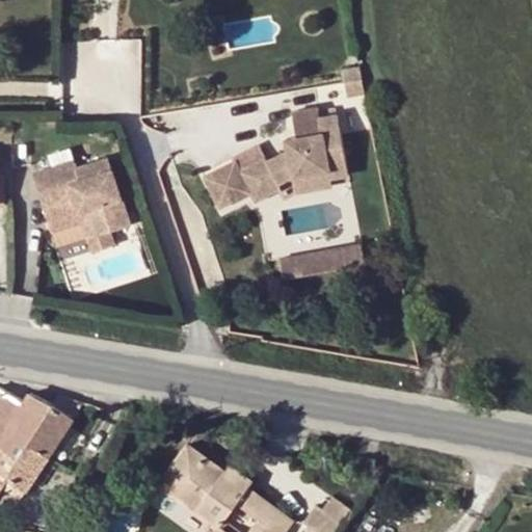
[(342,74),(356,71),(354,59),(337,62),(342,74)]
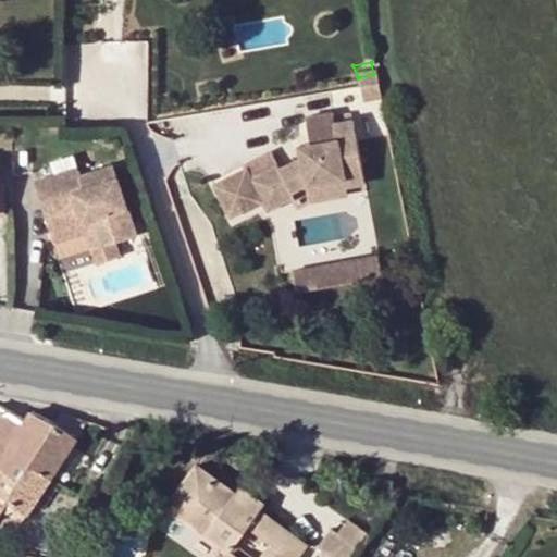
[(373,74),(358,77),(364,96),(378,93),(373,74)]
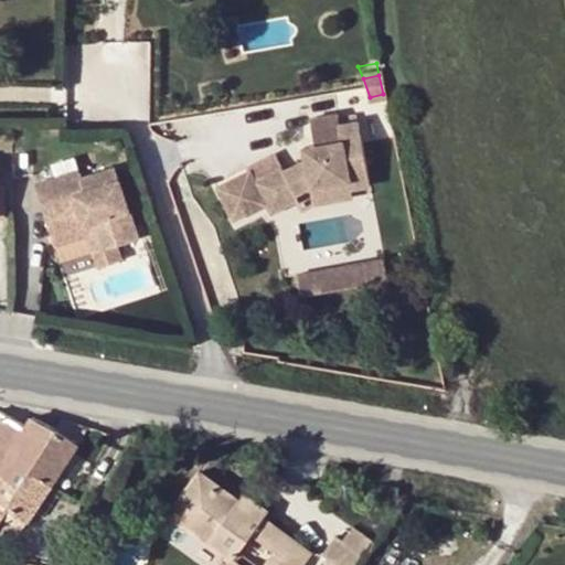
[(363,78),(359,80),(363,98),(370,97),(363,78)]
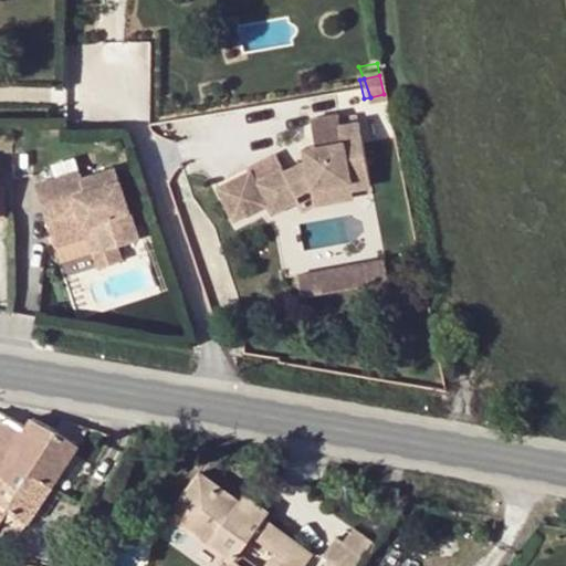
[(262,206),(265,211),(294,199),(290,190),(308,181),(344,175),(345,182),(366,180),(354,116),(339,118),(338,112),(310,116),(314,138),(312,139),(313,147),(300,149),(301,155),(280,168),(276,164),(254,176),(251,170),(217,187),(233,221),(262,206)]
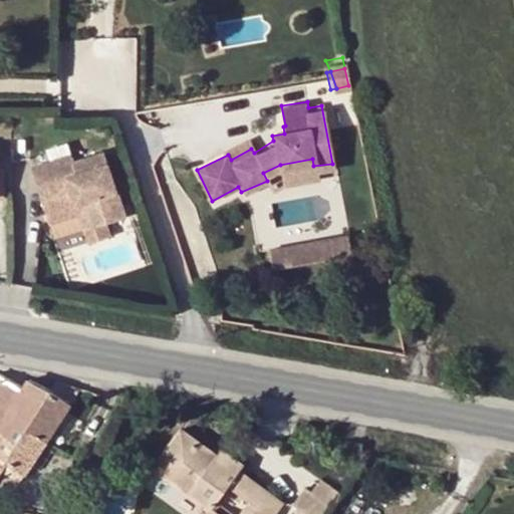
[(283,126),(271,129),(272,136),(284,134),(283,126)]
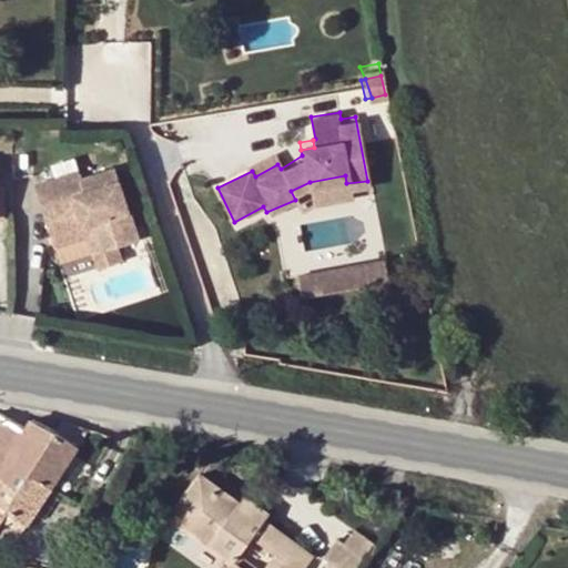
[(34,189),(51,241),(94,226),(104,253),(115,249),(140,242),(117,170),(83,182),(80,173),(34,189)]
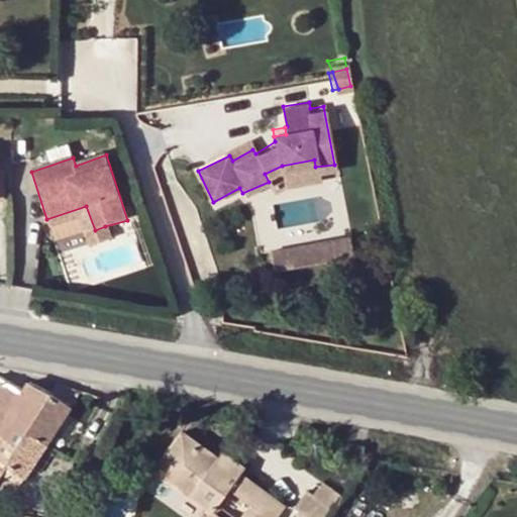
[(265,174),(269,182),(273,189),(284,182),(292,181),(317,176),(315,167),(314,160),(282,166),(265,174)]
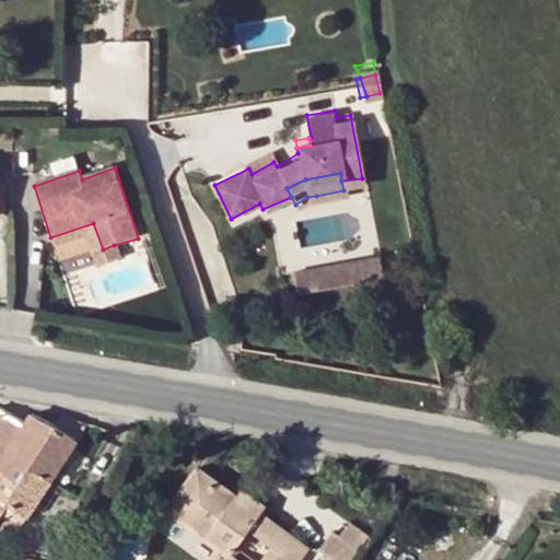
[(93,223),(50,237),(53,247),(84,235),(96,267),(119,259),(114,245),(103,249),(93,223)]
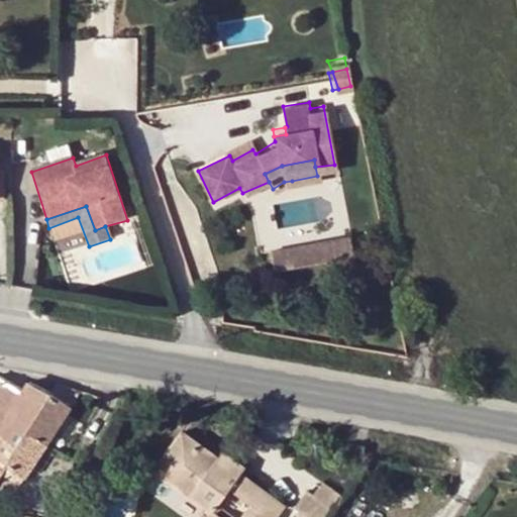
[(351,234),(271,249),(275,271),(355,255),(351,234)]
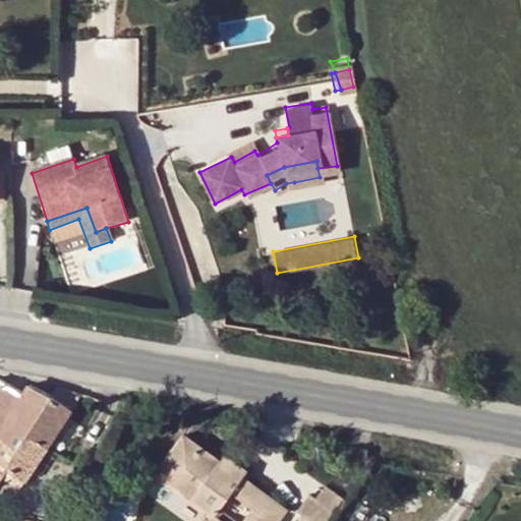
[(50,450),(85,397),(57,387),(49,399),(29,384),(20,395),(0,381),(0,440),(22,455),(33,438),(50,450)]
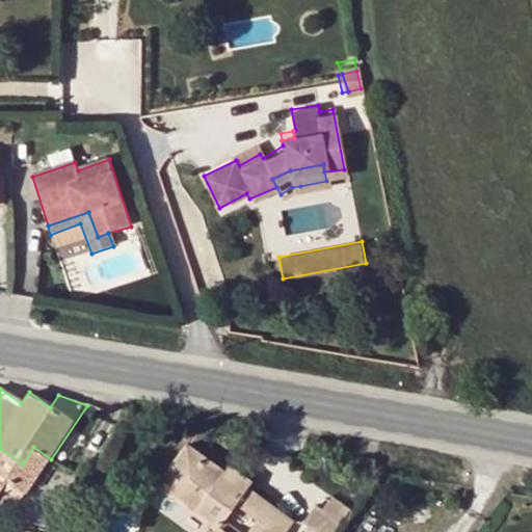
[(29,494),(51,459),(33,447),(23,464),(0,449),(0,497),(10,481),(29,494)]
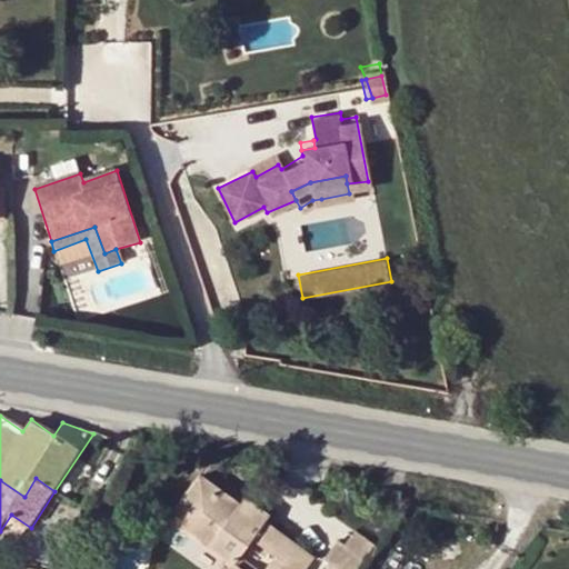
[(305,568),(312,559),(269,526),(273,520),(257,507),(252,513),(203,478),(172,518),(237,566),(257,540),(281,557),(271,568),(305,568)]
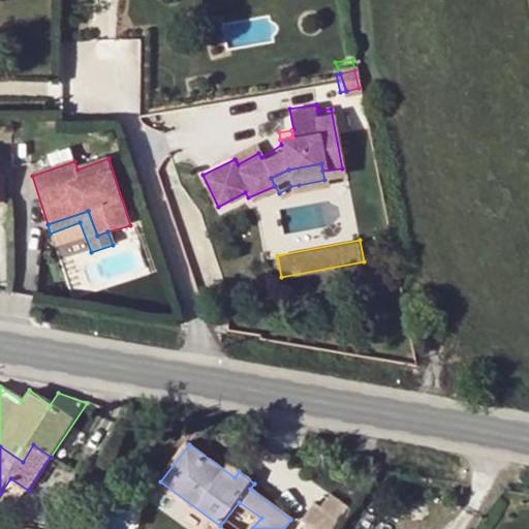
[(343,528),(347,524),(356,511),(335,495),(325,507),(318,502),(307,520),(314,525),(311,528),(343,528)]
